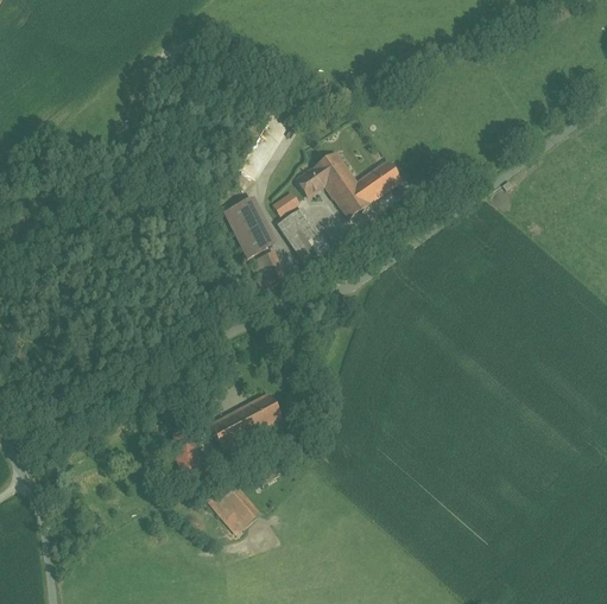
[(386,158),(355,178),(336,150),(296,177),(305,192),(324,180),(347,215),(400,179),(386,158)]
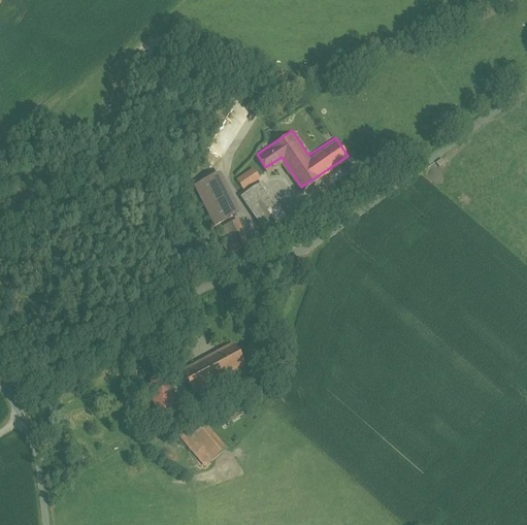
[(253,167),(236,177),(241,187),(259,176),(253,167)]
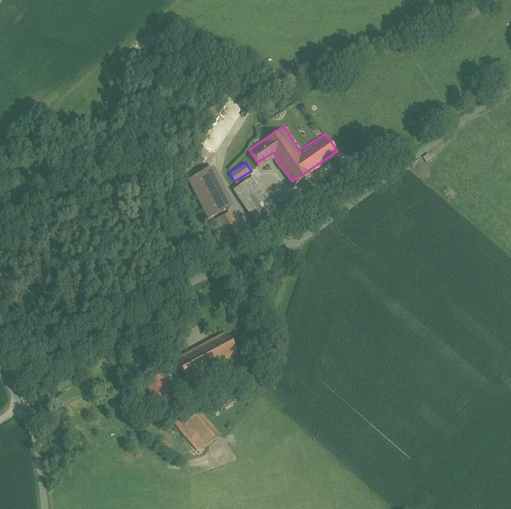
[(187,178),(207,216),(231,205),(212,166),(187,178)]
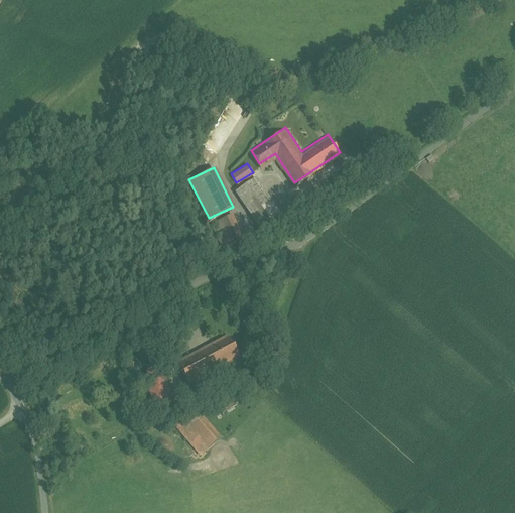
[(280,211),(255,176),(235,190),(260,225),(280,211)]
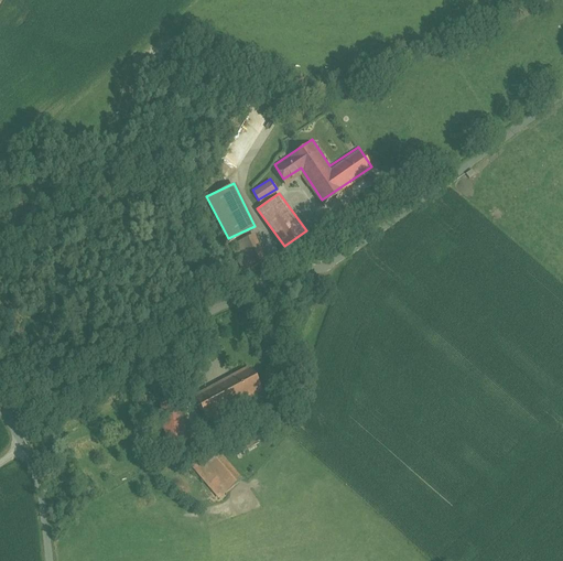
[(253,235),(234,244),(244,266),(263,257),(253,235)]
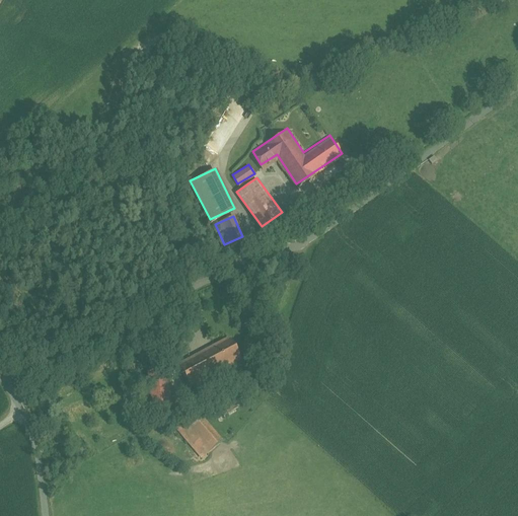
[(239,358),(229,338),(178,364),(189,384),(239,358)]
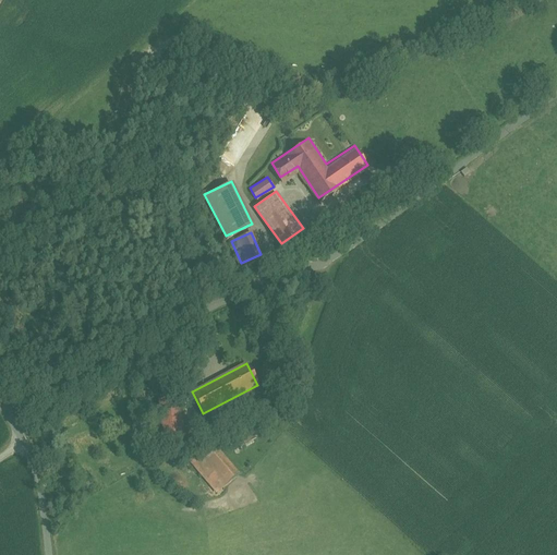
[(179,397),(157,399),(162,435),(183,433),(179,397)]
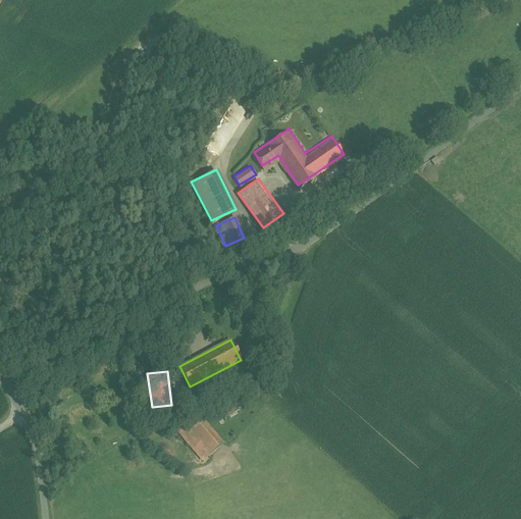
[(229,393),(218,399),(227,414),(239,408),(229,393)]
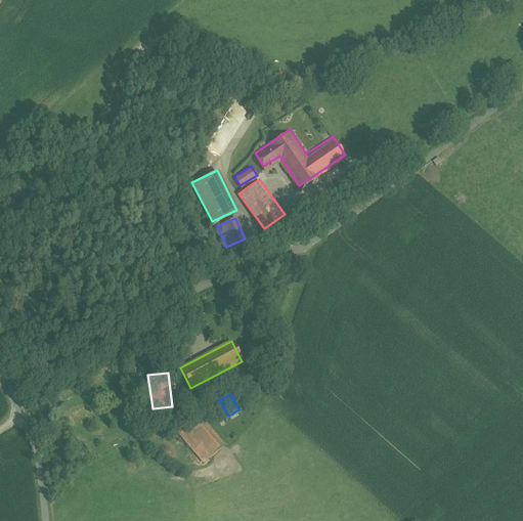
[(197,414),(177,430),(204,461),(222,444),(197,414)]
